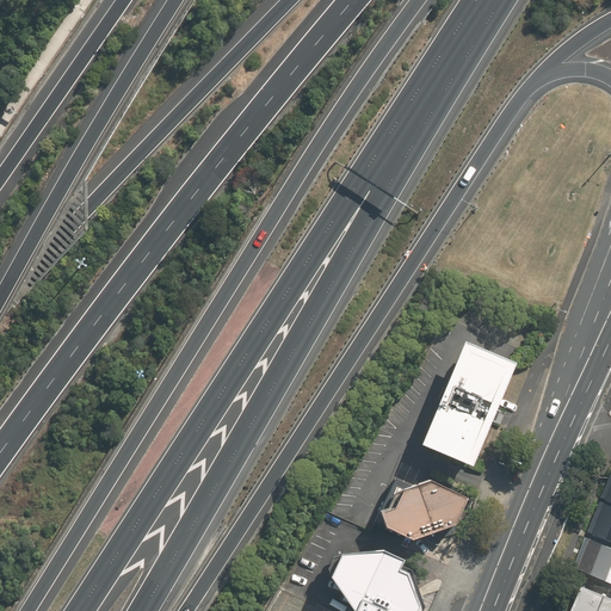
[(514,366),(466,345),(421,446),(470,467),(514,366)]
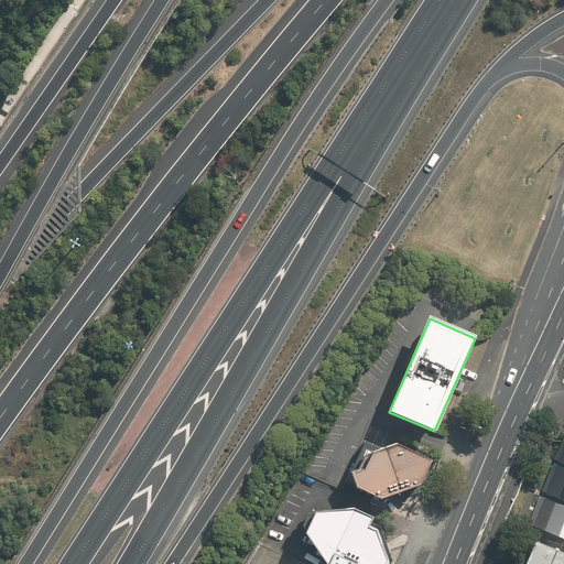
[(563,438),(554,463),(563,466),(563,438)]
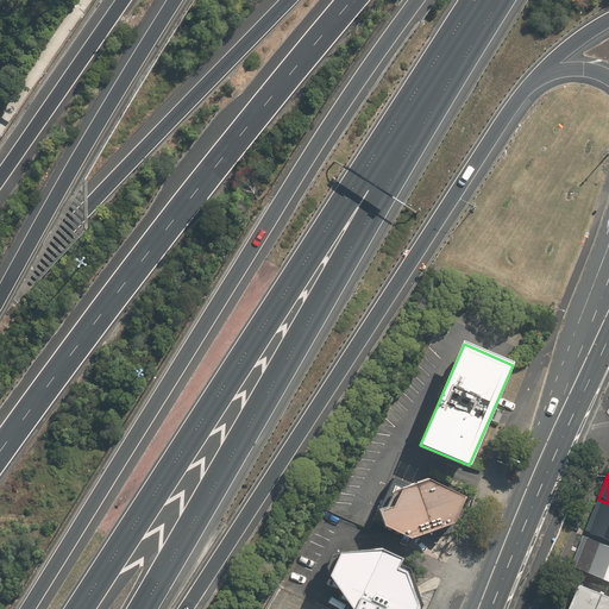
[(384,526),(410,539),(456,520),(464,498),(427,479),(410,488),(391,476),(377,508),(384,526)]
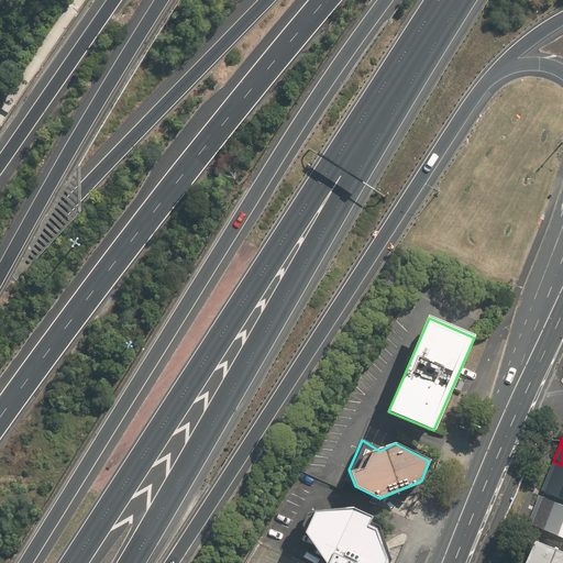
[(562,465),(553,462),(540,494),(562,504),(562,465)]
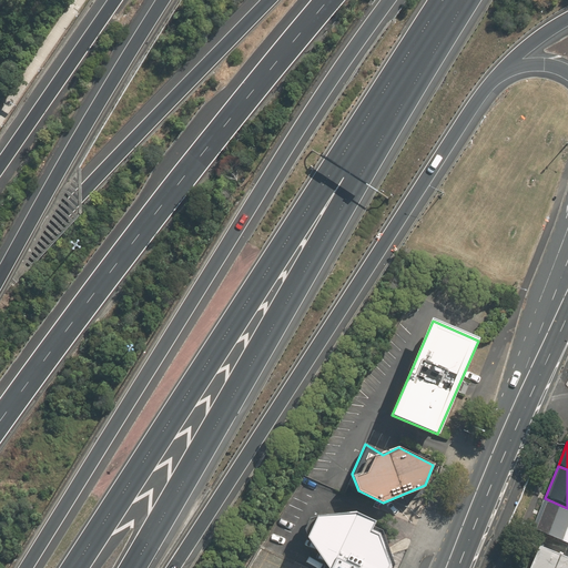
[(567,508),(545,498),(531,530),(547,537),(567,545),(567,508)]
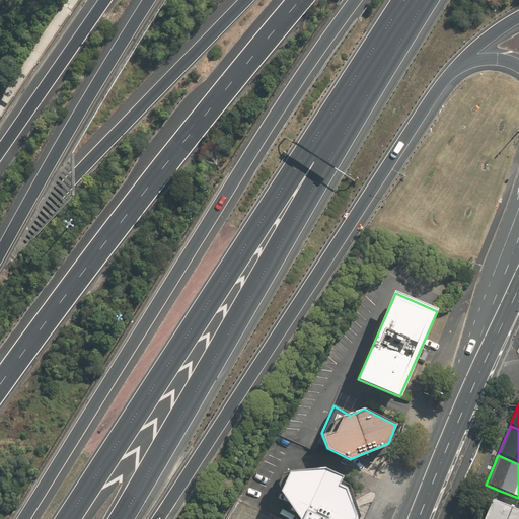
[(325,468),(292,470),(282,491),(299,518),(300,518),(357,518),(360,513),(349,486),(342,482),(345,475),(325,468)]
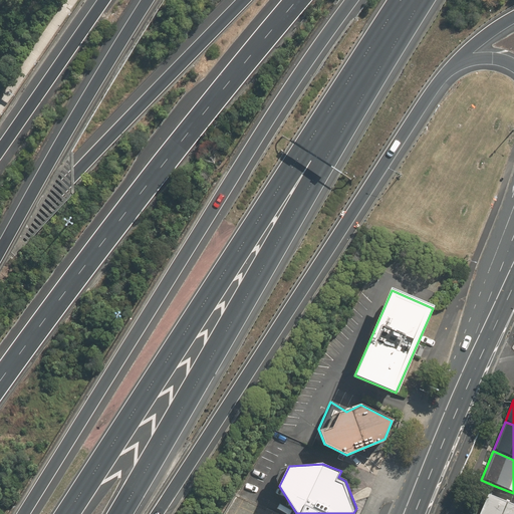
[(513,513),(513,493),(495,486),(482,513),(513,513)]
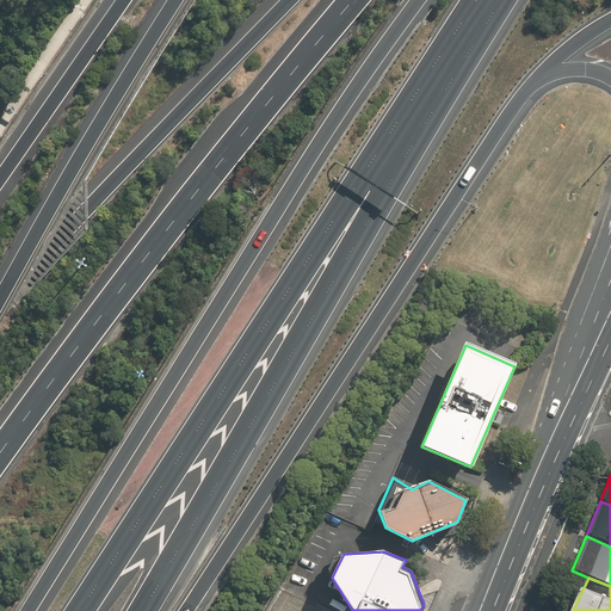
All buildings are outlined.
